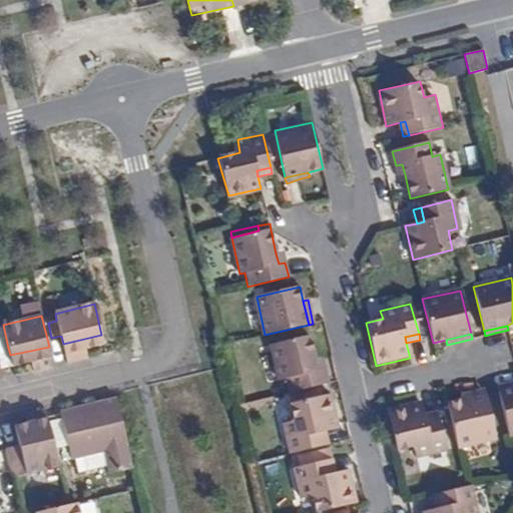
[(101,335),(63,344),(67,363),(80,360),(78,351),(84,350),(103,345),(101,335)]
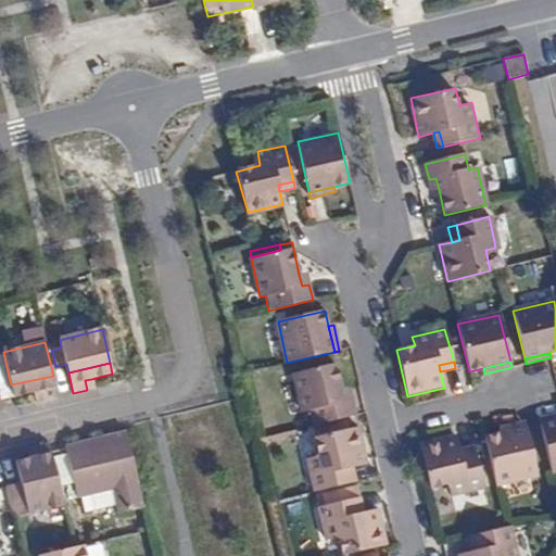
[(312,426),(355,415),(351,400),(344,401),(341,390),(337,367),(293,377),(302,413),(308,411),(312,426)]
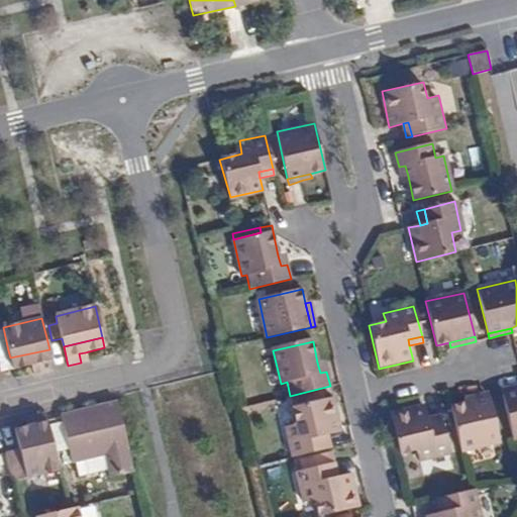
[(49,349),(10,357),(13,369),(30,365),(36,364),(39,373),(55,370),(49,349)]
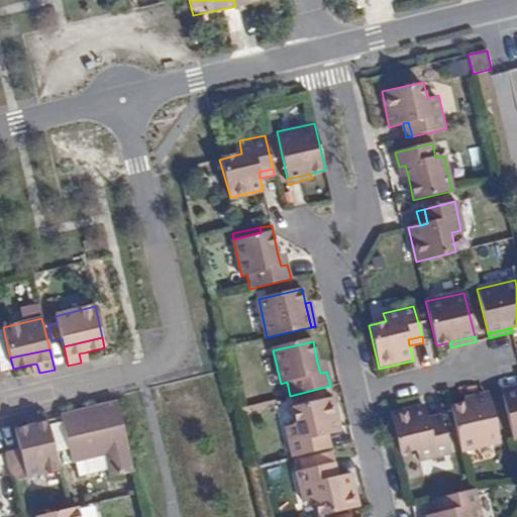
[(79,353),(81,363),(87,362),(85,352),(79,353)]
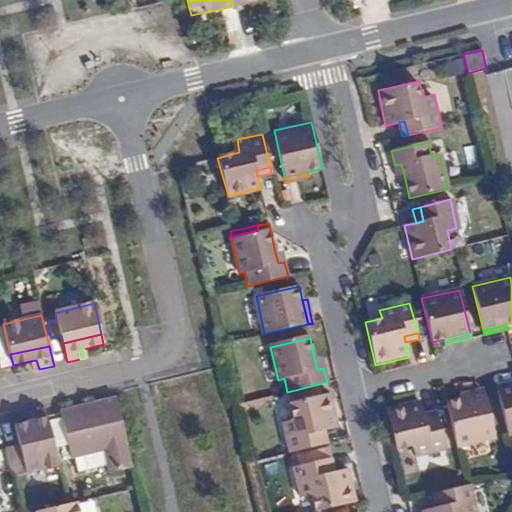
[(36,360),(30,361),(33,370),(39,369),(36,360)]
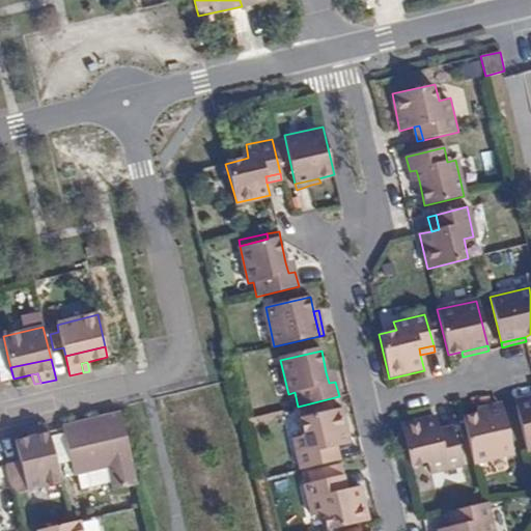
[(530,395),(530,396),(514,400),(515,406),(530,401),(530,395)]
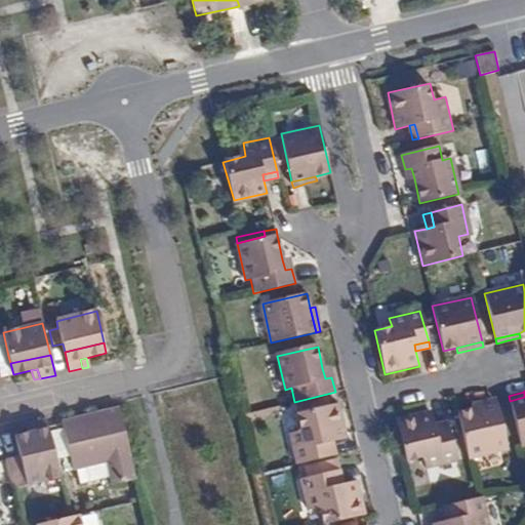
[(524,397),(510,401),(520,444),(524,442),(524,397)]
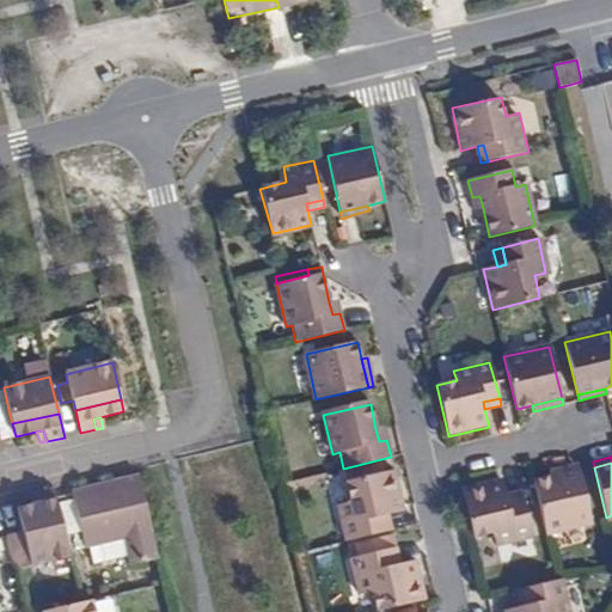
[(334,505),(342,543),(384,532),(380,516),(398,512),(389,472),(381,473),(378,464),(341,472),(347,501),(334,505)]
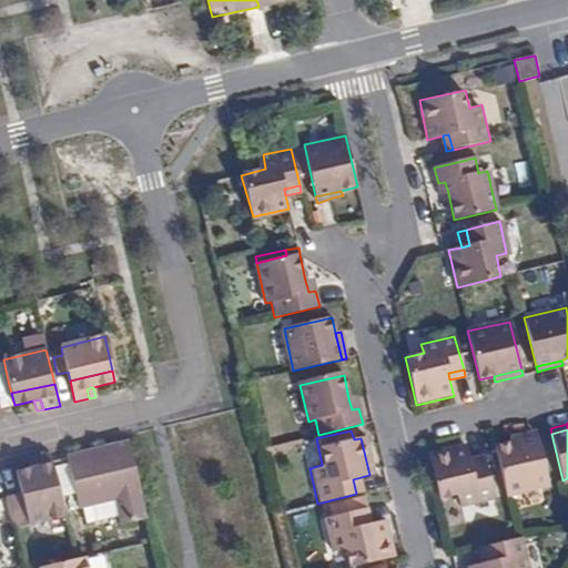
[(525,434),(508,438),(509,444),(537,437),(536,432),(525,434)]
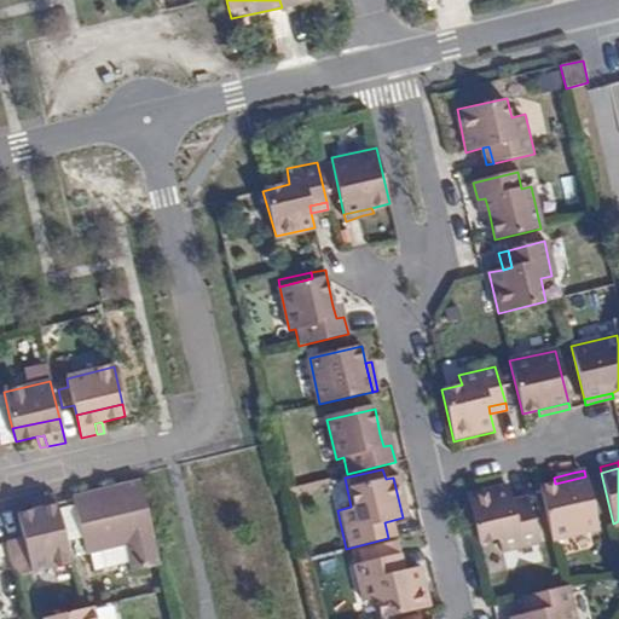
[(555,484),(539,487),(551,539),(597,528),(585,476),(555,484)]
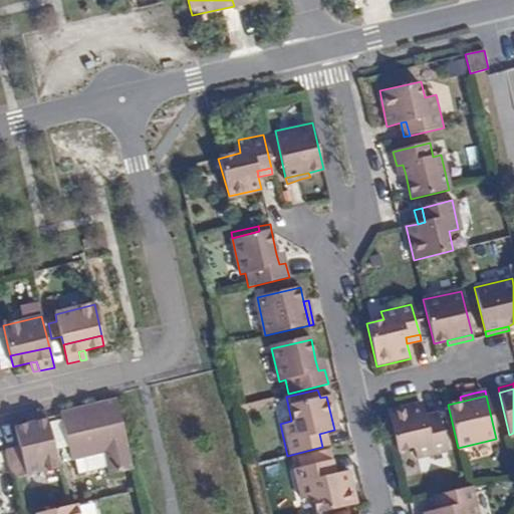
[(134,469),(116,400),(101,403),(102,408),(61,417),(71,460),(74,459),(103,452),(106,466),(108,475),(134,469)]
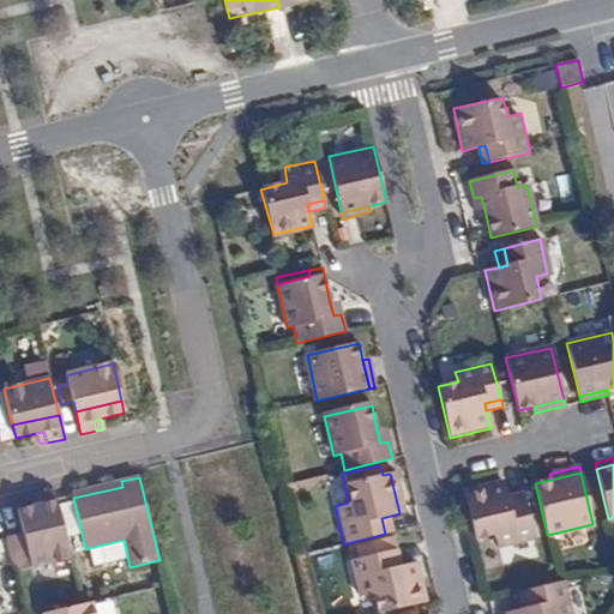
[(509,505),(506,494),(503,480),(463,489),(474,537),(493,534),(495,547),(533,539),(525,501),(509,505)]
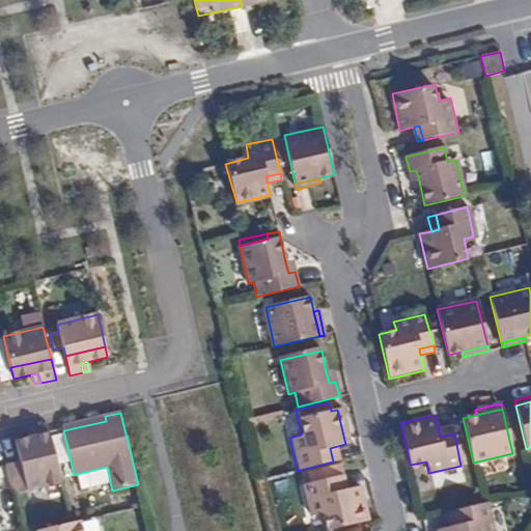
[(105,416),(62,425),(63,430),(106,421),(105,416)]
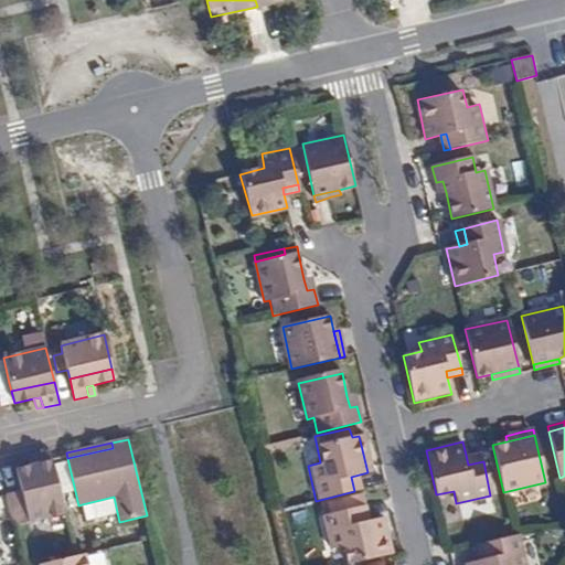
[(65,513),(50,451),(33,455),(35,465),(30,466),(16,469),(21,491),(6,494),(13,526),(65,513)]
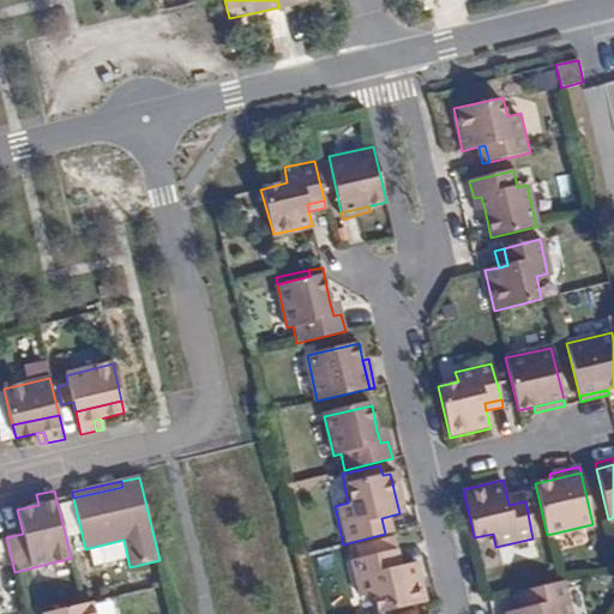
[(525,501),(523,491),(506,494),(509,505),(525,501)]
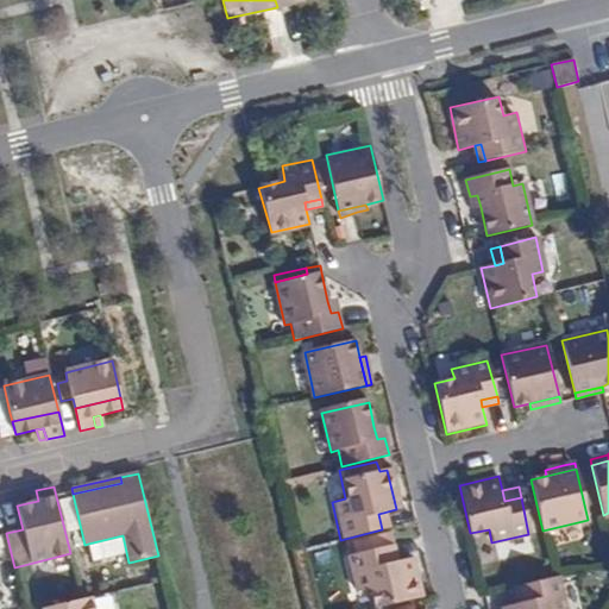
[(365,590),(369,608),(374,608),(418,598),(408,559),(390,564),(382,565),(378,548),(387,547),(383,534),(356,541),(359,553),(349,556),(343,557),(352,592),(365,590)]
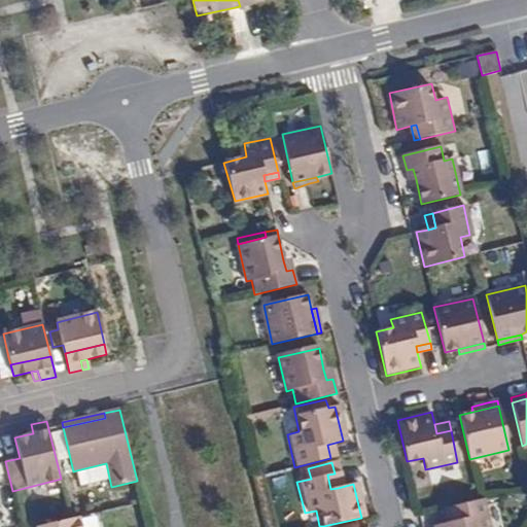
[(80,485),(109,478),(106,463),(76,470),(80,485)]
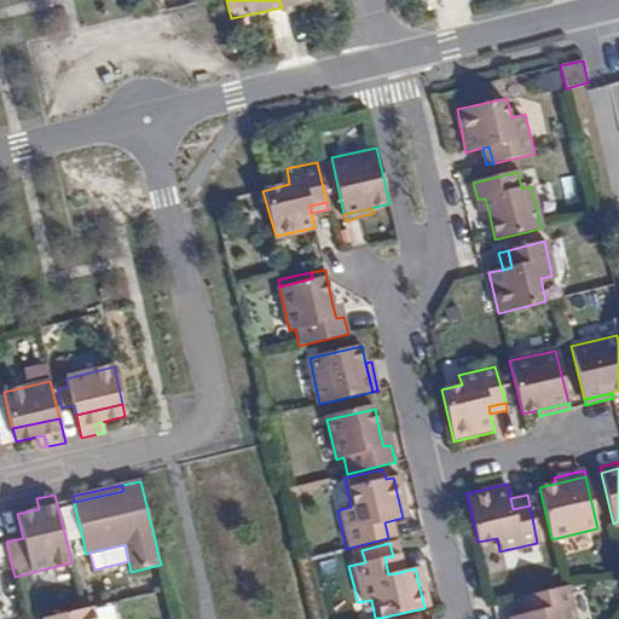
[(352,551),(354,565),(365,562),(362,550),(352,551)]
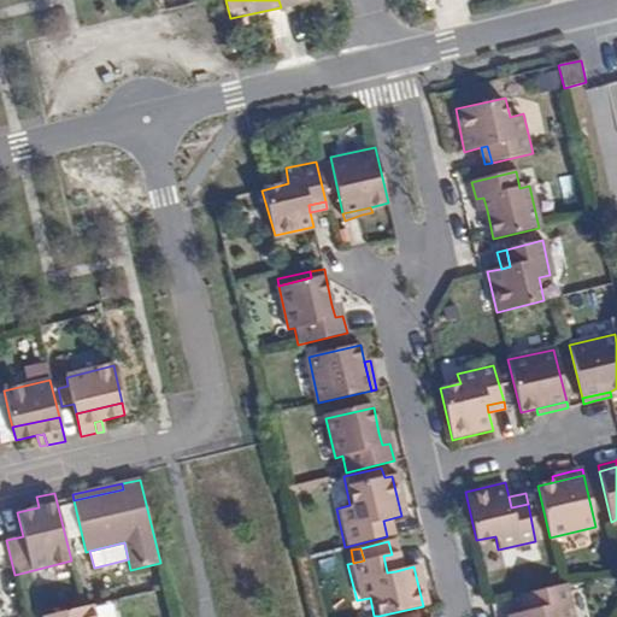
[(387,573),(395,571),(392,554),(383,556),(387,573)]
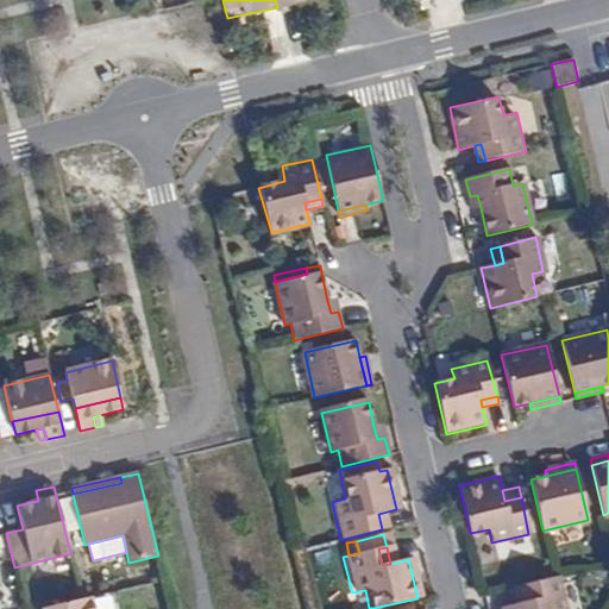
[(525,602),(516,604),(503,608),(566,608),(559,577),(554,578),(521,586),(525,602)]
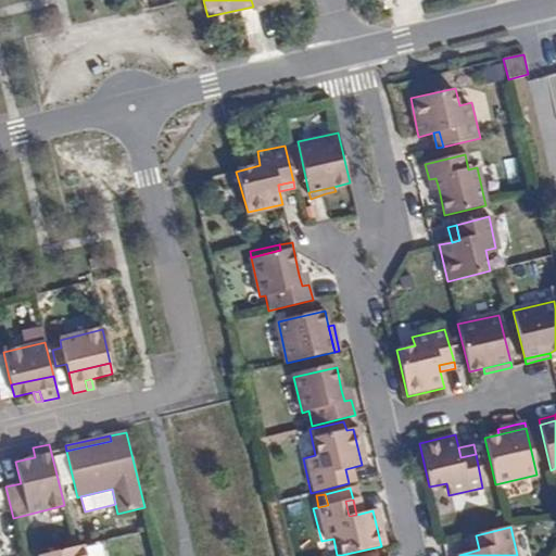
[(476,535),(467,536),(471,552),(479,550),(476,535)]
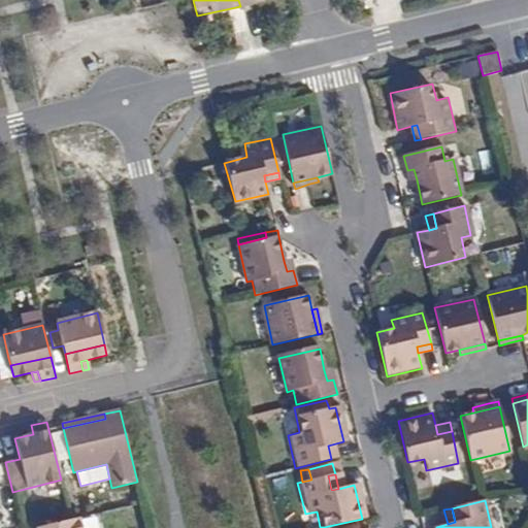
[(81,527),(80,518),(70,520),(37,527),(81,527)]
